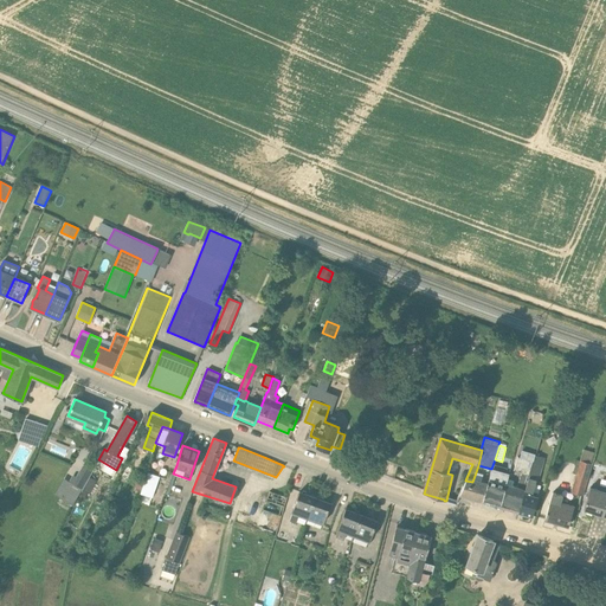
[(523,450),(522,456),(533,459),(535,453),(523,450)]
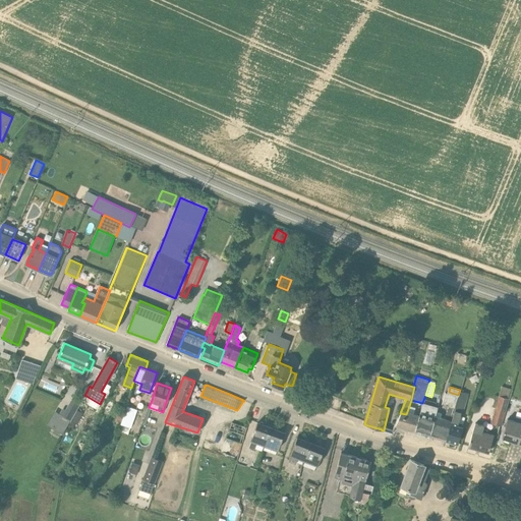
[(494,407),(489,423),(502,426),(512,390),(501,387),(499,396),(495,396),(491,407),(494,407)]
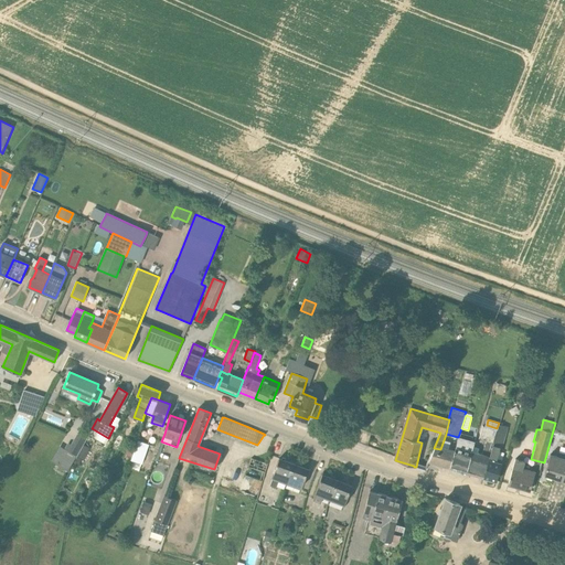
[(502,448),(508,427),(499,425),(497,430),(498,430),(491,455),(484,478),(497,481),(502,462),(496,461),(500,447),(502,448)]
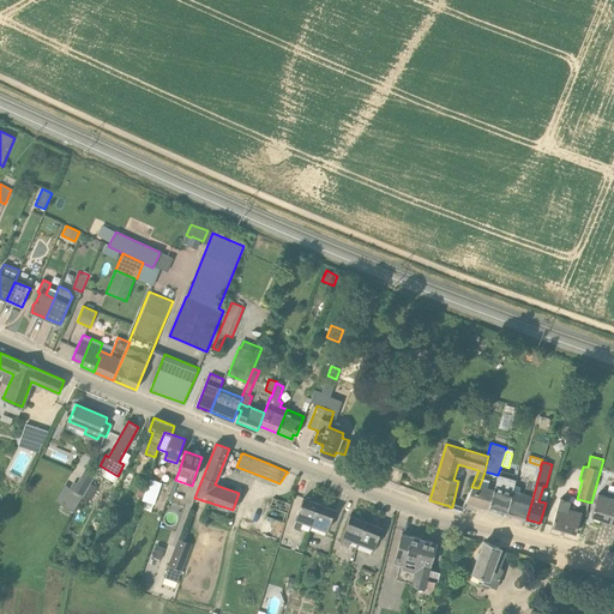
[(524,494),(513,491),(507,513),(527,519),(534,494),(541,468),(540,468),(524,463),(521,477),(528,480),(524,494)]
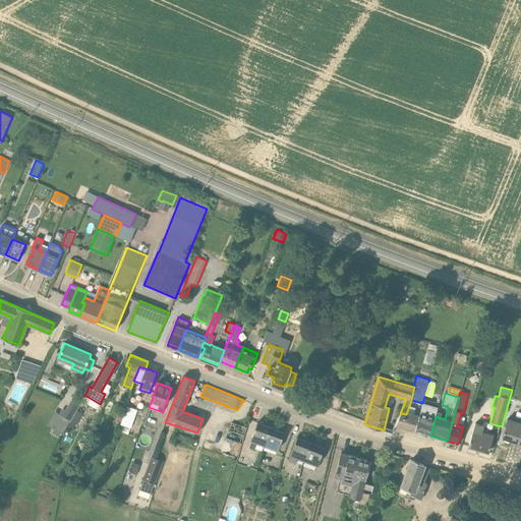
[(59,414),(70,420),(76,411),(79,405),(70,400),(65,410),(62,408),(59,414)]
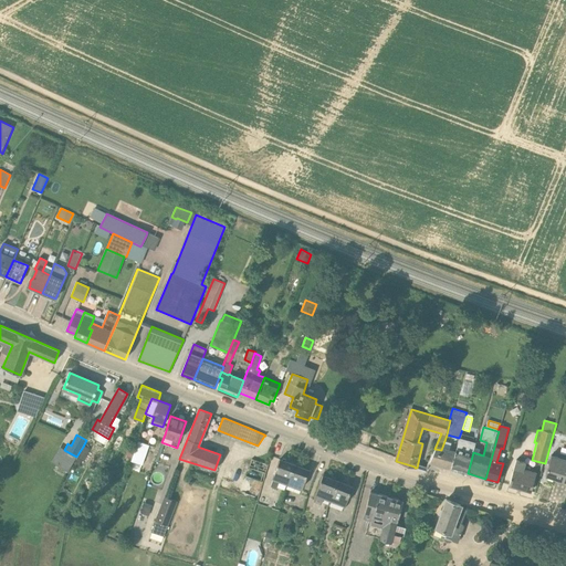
[(468,473),(473,452),(472,452),(475,442),(460,438),(457,448),(457,451),(456,452),(451,469),(468,473)]
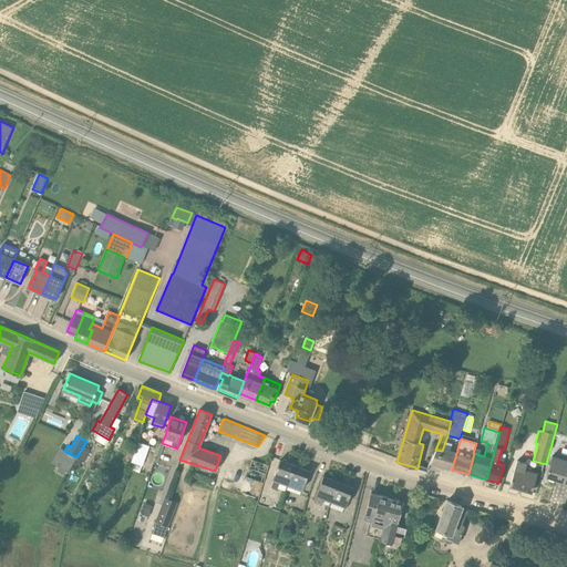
[(442,451),(435,450),(430,463),(452,470),(456,453),(457,452),(452,451),(454,444),(445,442),(442,451)]
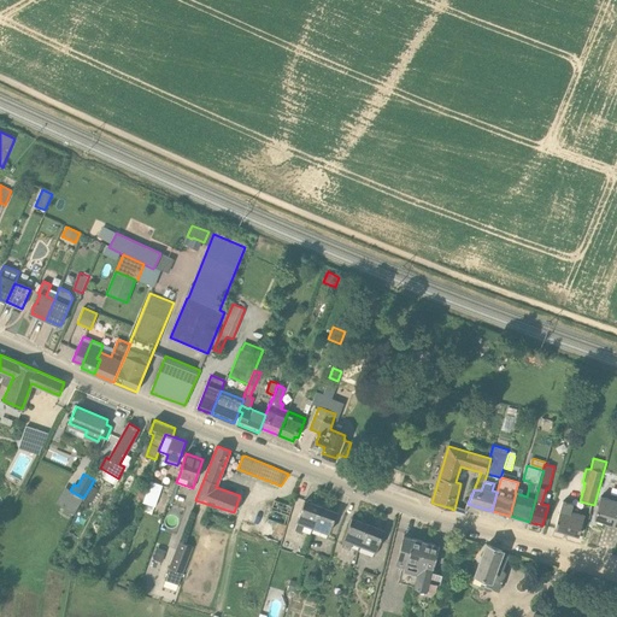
[(148,485),(141,482),(137,495),(144,498),(148,485)]
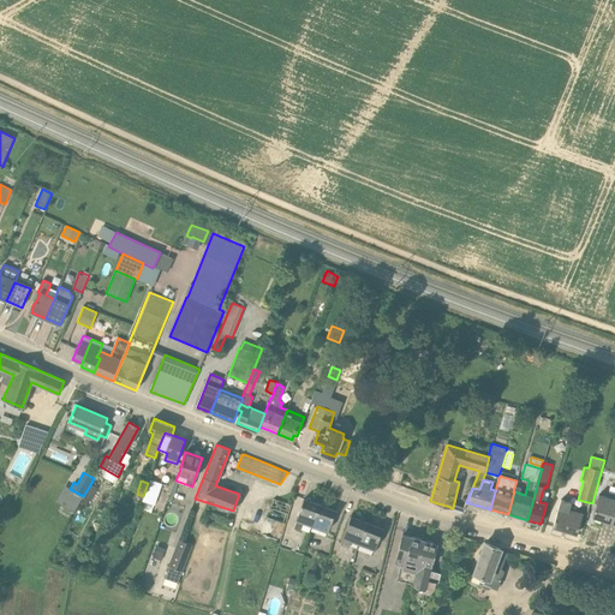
[(148,484),(143,497),(139,508),(151,513),(162,484),(149,481),(148,484)]
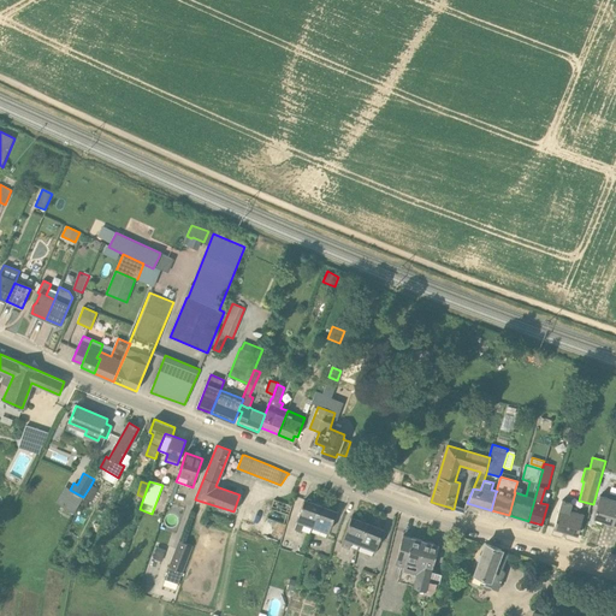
[(90,486),(83,497),(92,502),(99,490),(90,486)]
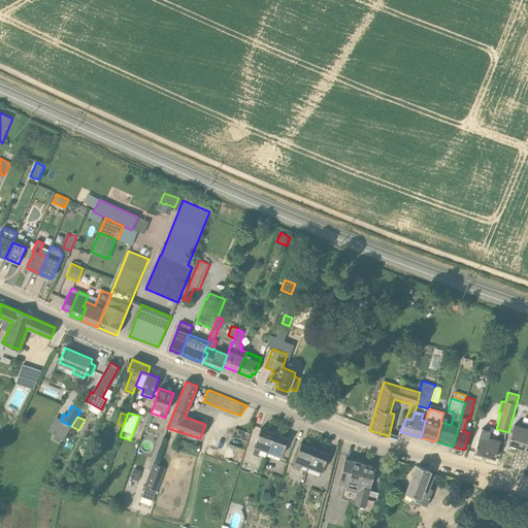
[(525,449),(527,437),(527,427),(516,424),(508,443),(525,449)]
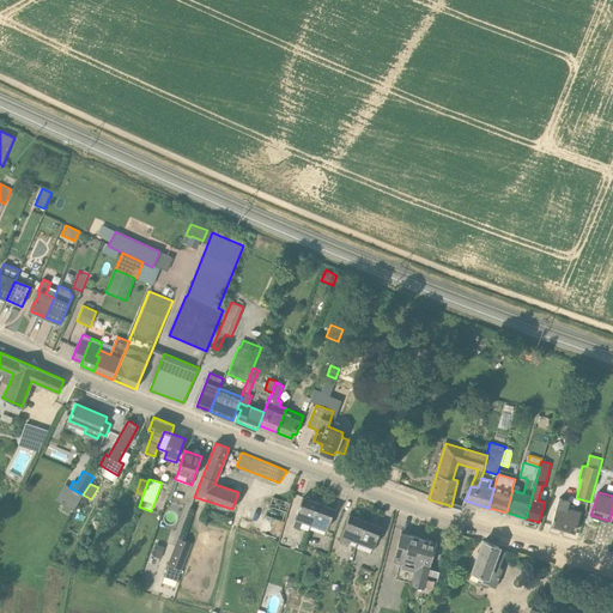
[(284,522),(290,503),(272,497),(269,507),(271,508),(267,516),(284,522)]
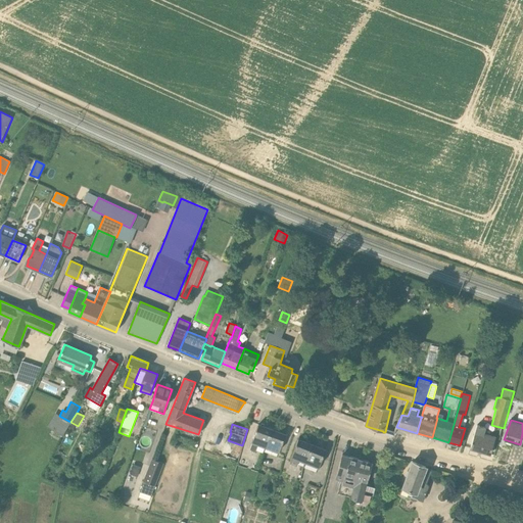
[(257,444),(265,446),(272,429),(258,424),(249,448),(255,450),(257,444)]
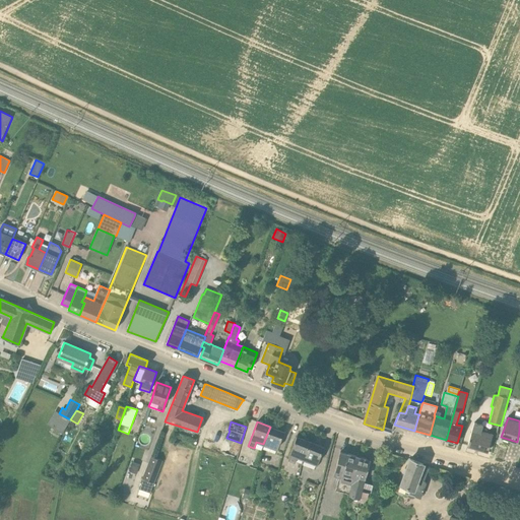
[(467,446),(488,452),(493,434),(488,432),(488,429),(482,428),(482,425),(474,423),(467,446)]
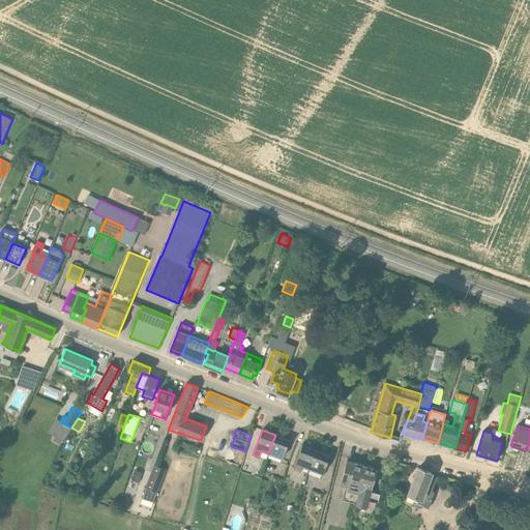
[(268,452),(282,458),(289,440),(275,435),(268,452)]
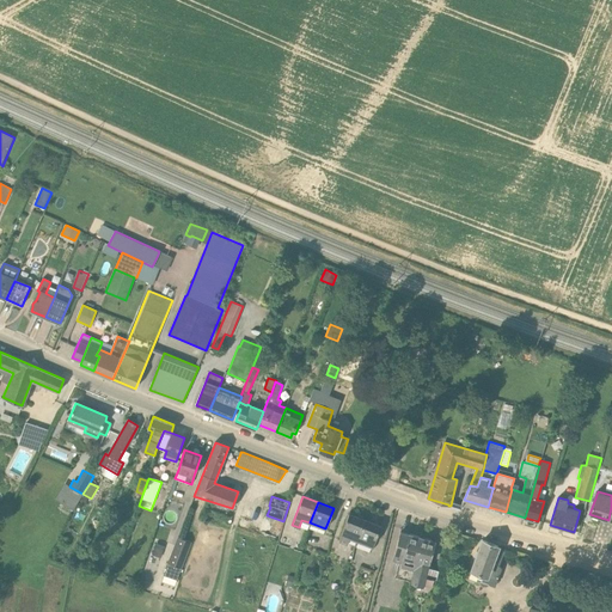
[(347,544),(350,537),(356,539),(365,520),(349,514),(338,540),(347,544)]
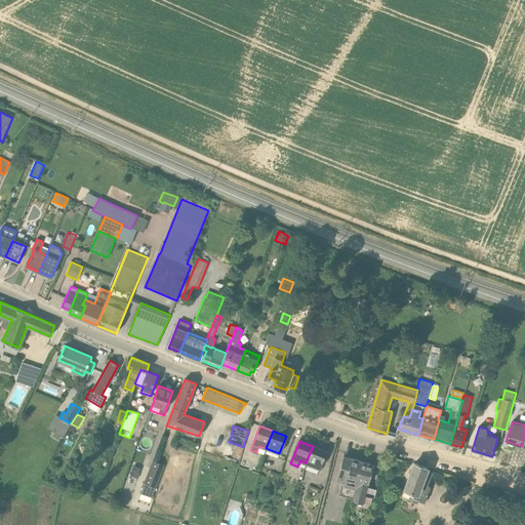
[(326,451),(313,446),(306,462),(320,468),(326,451)]
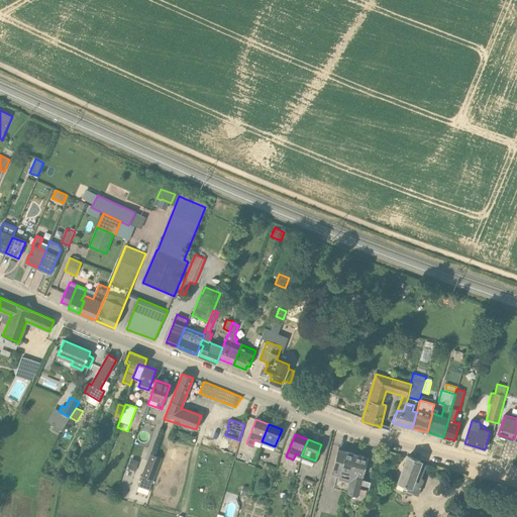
[(337,474),(333,488),(345,491),(355,453),(345,451),(338,449),(332,473),(337,474)]
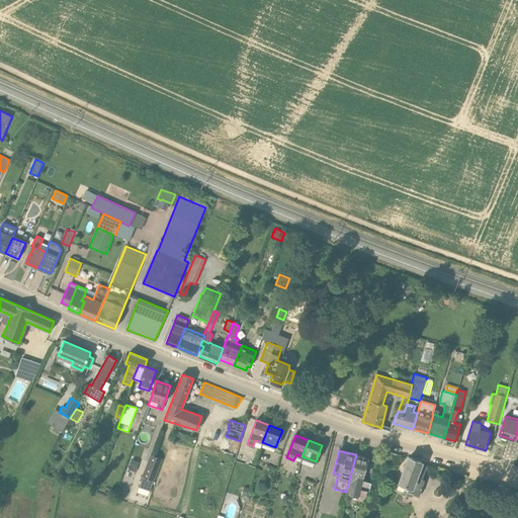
[(356,454),(346,492),(364,497),(365,496),(367,497),(370,485),(361,482),(363,475),(368,458),(356,454)]
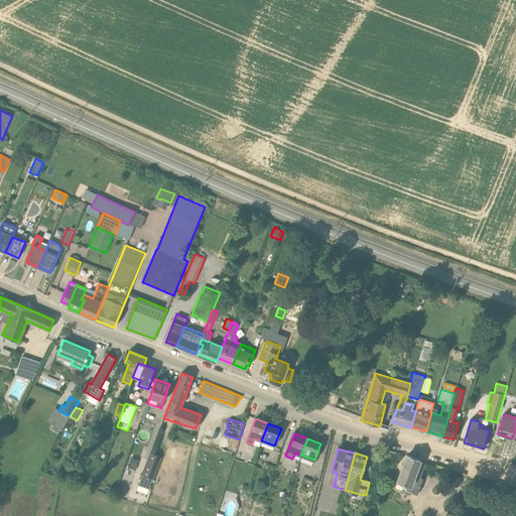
[(160,458),(149,454),(141,476),(152,480),(160,458)]
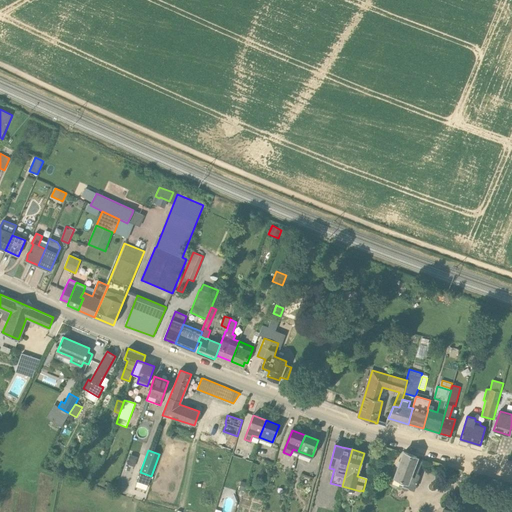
[(395,476),(404,479),(402,486),(414,490),(417,484),(416,483),(419,475),(419,473),(417,473),(422,461),(416,458),(417,457),(404,452),(395,476)]
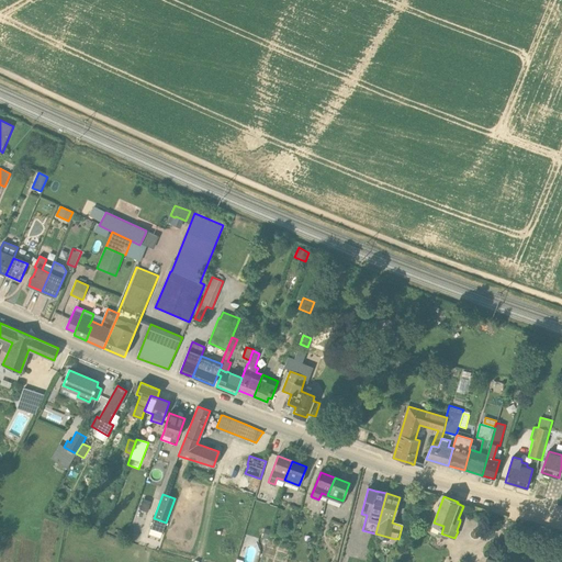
[(148,513),(152,502),(143,498),(139,510),(148,513)]
